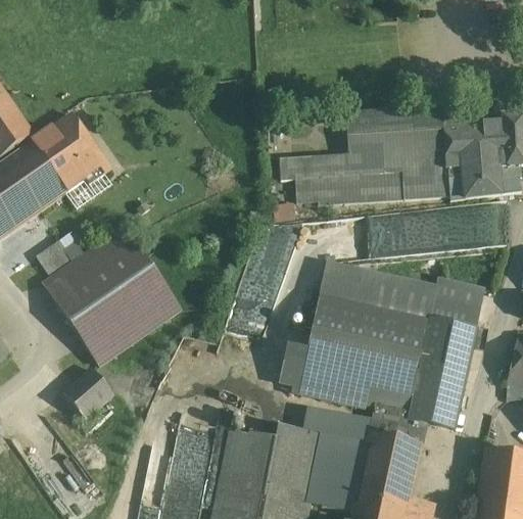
[(0,157),(33,135),(0,87),(0,157)]
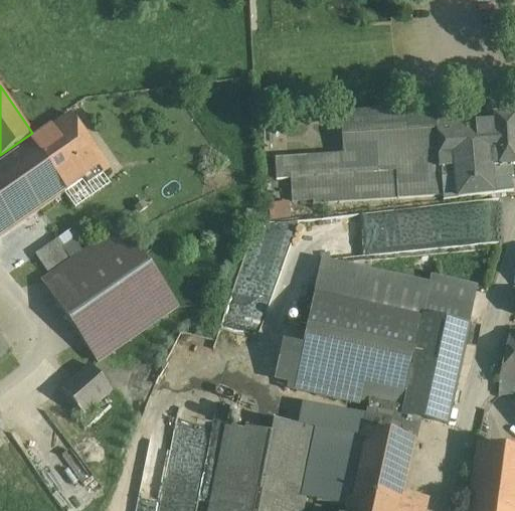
[(390,106),(340,113),(340,118),(340,121),(390,118),(390,106)]
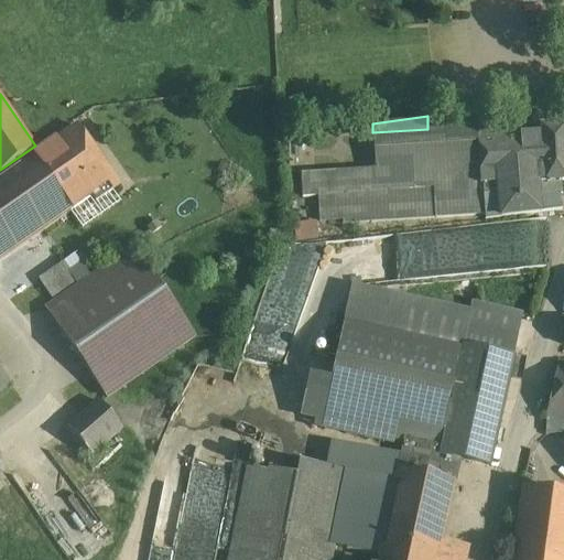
[(478,121),(444,125),(444,127),(447,164),(479,162),(477,131),(478,131),(478,121)]
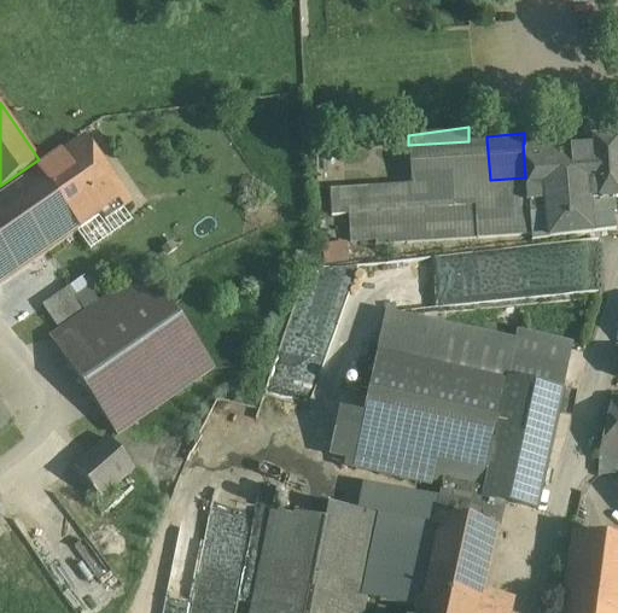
[(85,135),(38,168),(79,228),(100,212),(105,219),(129,200),(85,135)]
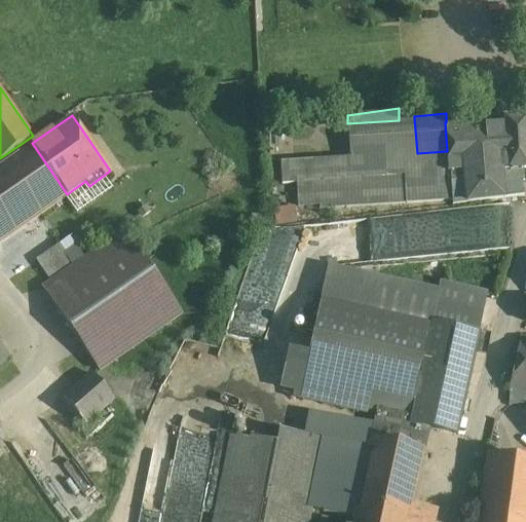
[(446,122),(445,122),(447,151),(448,173),(450,173),(452,197),(452,202),(502,196),(501,182),(500,169),(525,165),(525,142),(525,117),(446,122)]
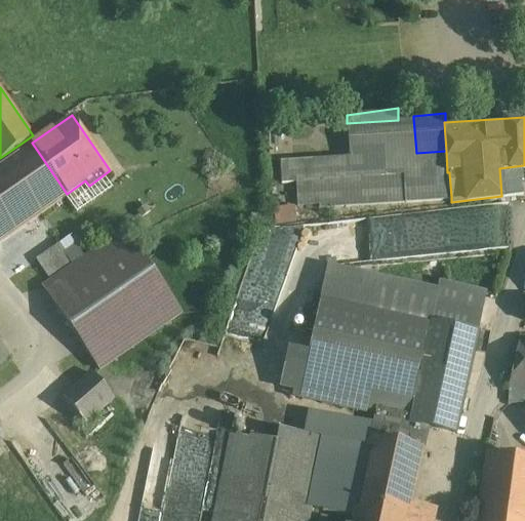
[(398,120),(347,123),(348,133),(348,136),(349,156),(416,153),(413,118),(398,120)]
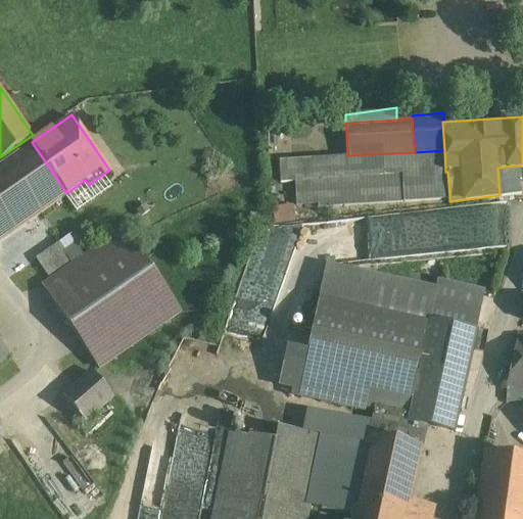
[(345,120),(329,123),(331,135),(346,133),(345,123),(345,120)]
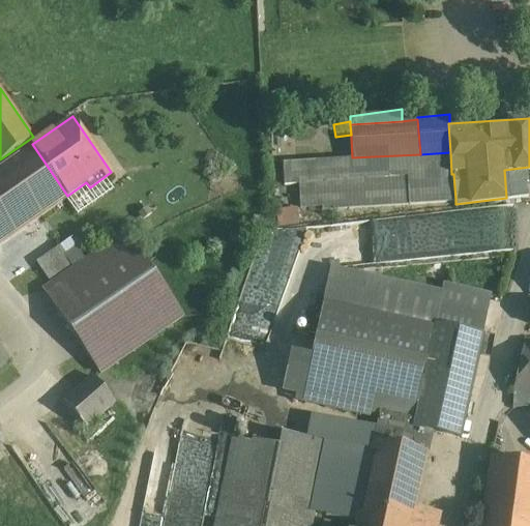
[(351,138),(342,138),(343,158),(352,157),(351,138)]
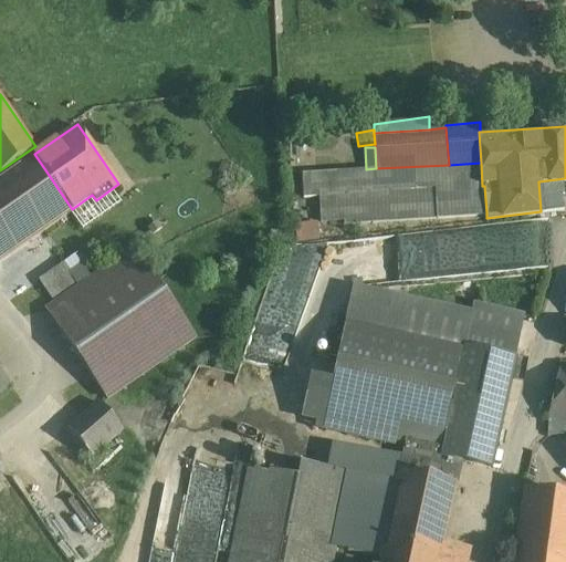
[(34,154),(0,177),(0,258),(72,209),(34,154)]
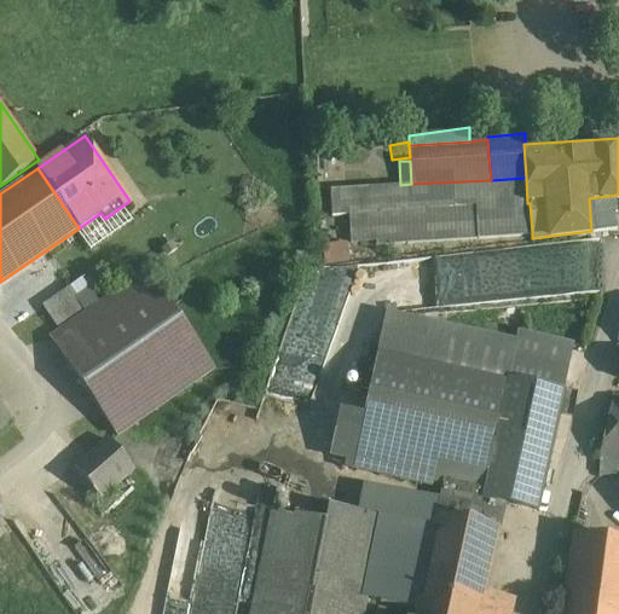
[(400,185),(330,187),(331,213),(348,212),(350,227),(375,226),(375,237),(375,242),(532,232),(530,203),(527,203),(526,178),(491,180),(411,184),(400,185)]
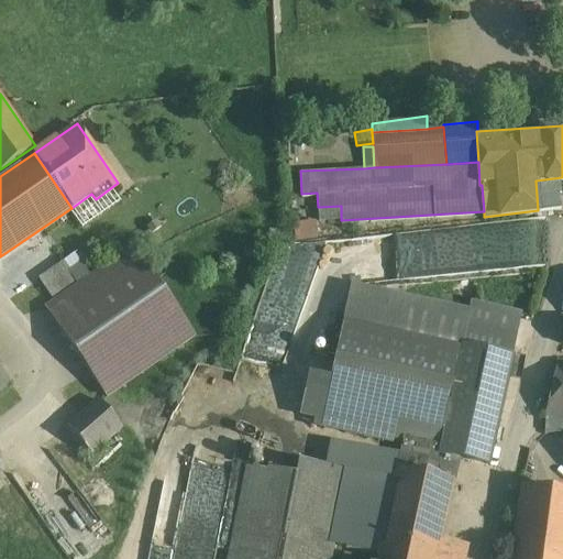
[(559,193),(537,195),(538,210),(561,207),(559,193)]
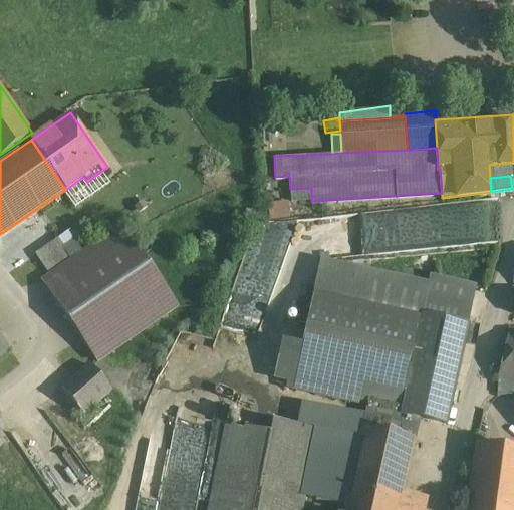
[(311,188),(290,189),(290,199),(311,197),(311,188)]
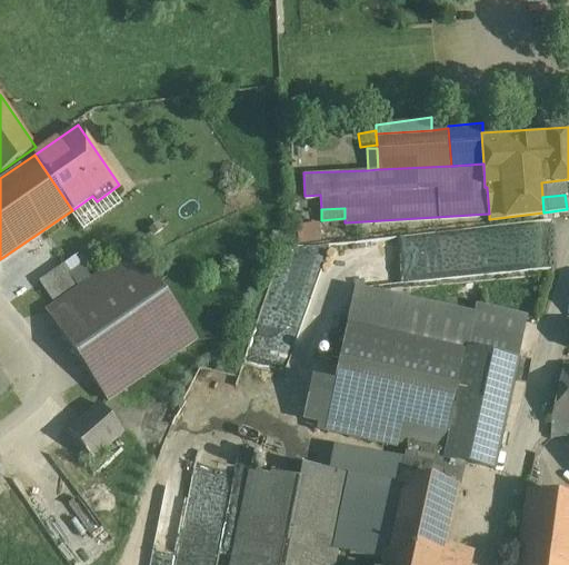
[(298,239),(320,240),(321,220),(298,220),(298,239)]
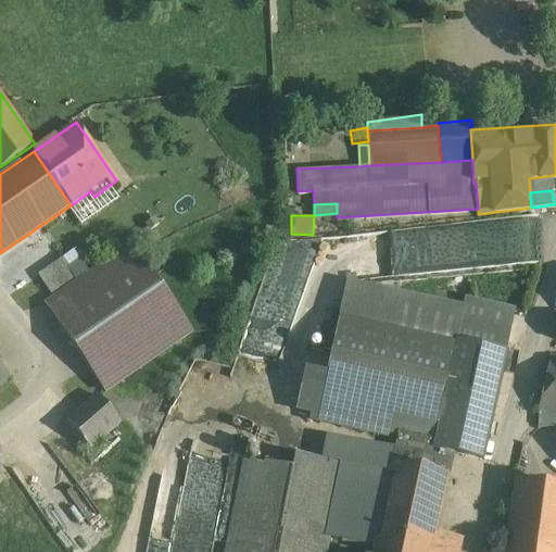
[(54,296),(46,302),(105,389),(191,329),(153,274),(131,242),(78,279),(54,296)]
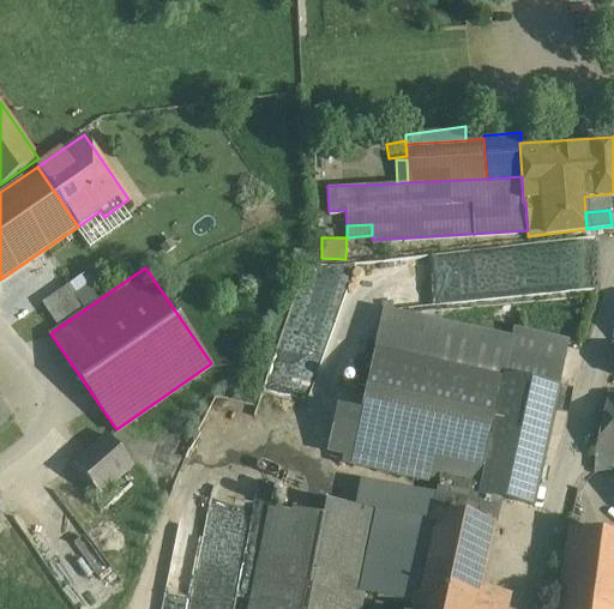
[(68,283),(42,301),(60,326),(86,308),(68,283)]
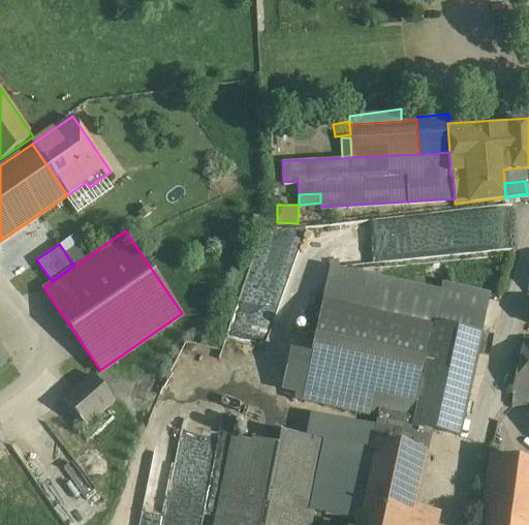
[(442,290),(374,276),(365,320),(322,311),(305,392),(379,409),(370,451),(280,432),(278,444),(231,435),(213,524),(310,524),(314,507),(355,517),(352,524),(410,524),(415,502),(432,428),(459,433),(489,294),(444,284),(442,290)]
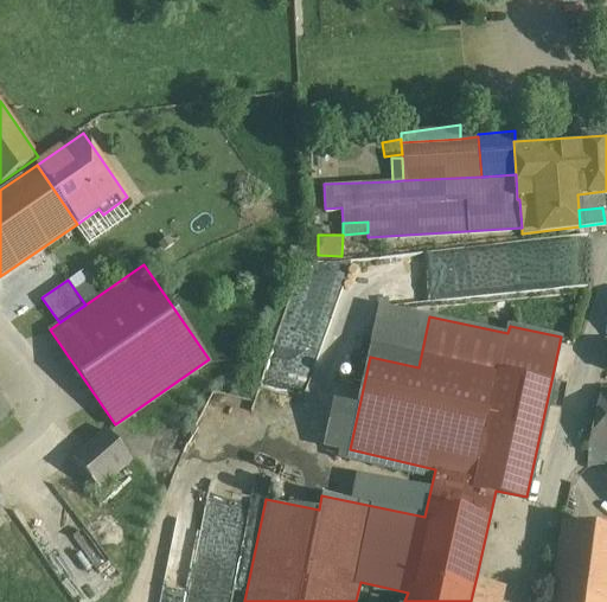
[(318,348),(281,337),(259,403),(295,415),(318,348)]
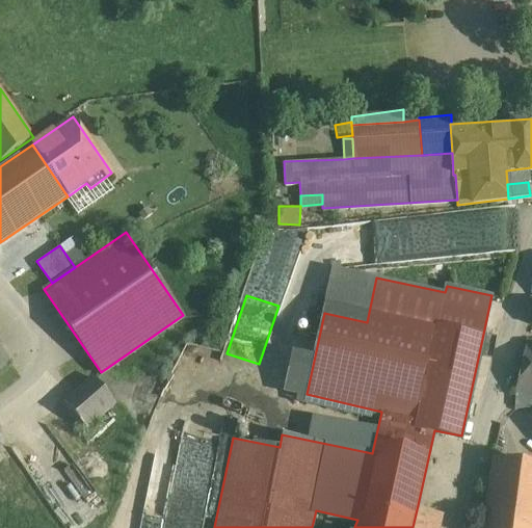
[(177,366),(214,375),(221,349),(184,340),(177,366)]
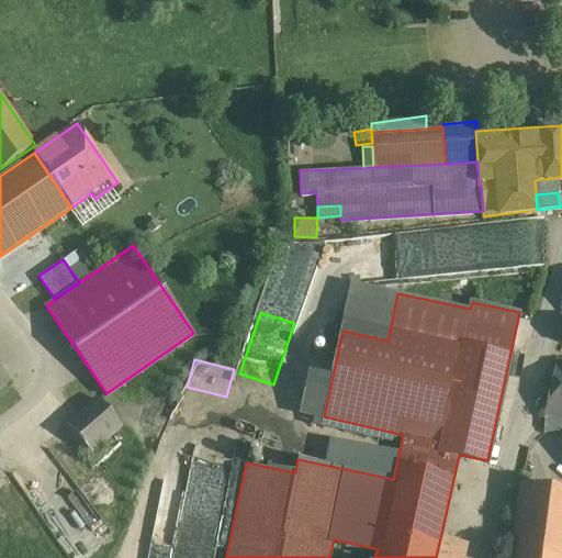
[(561,360),(554,360),(555,364),(543,413),(543,414),(543,416),(561,414),(561,360)]
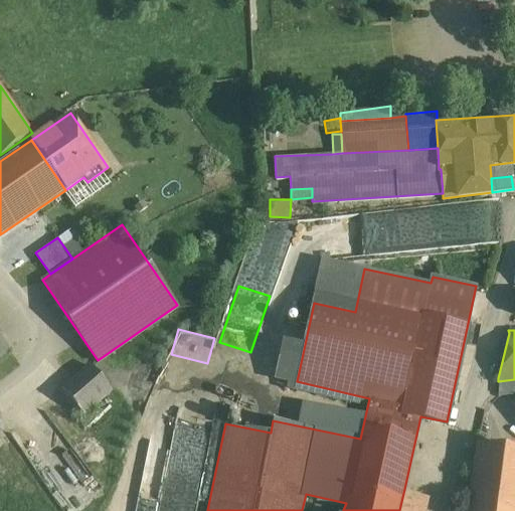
[(111,389),(90,363),(60,387),(83,413),(111,389)]
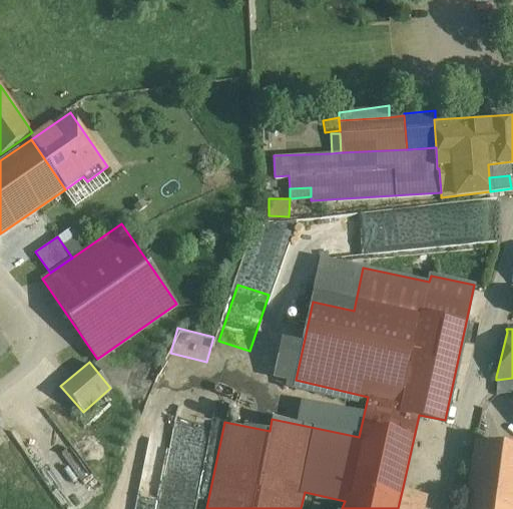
[(512,378),(496,380),(497,380),(496,391),(512,390),(512,378)]
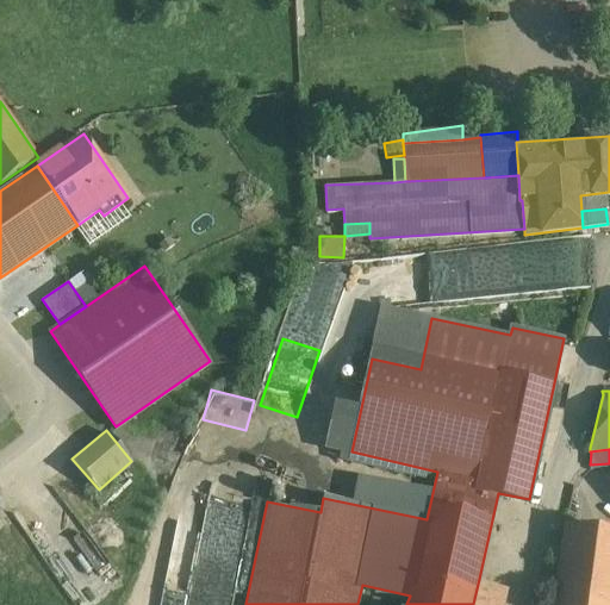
[(120,575),(51,484),(11,510),(75,604),(120,575)]
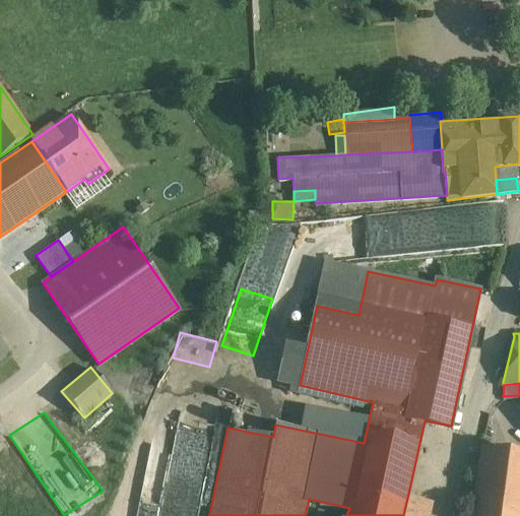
[(211,448),(211,428),(177,427),(176,447),(211,448)]
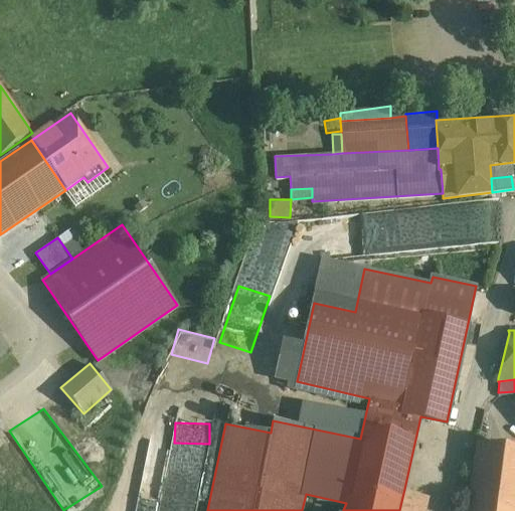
[(514,449),(475,444),(468,495),(514,501),(514,449)]
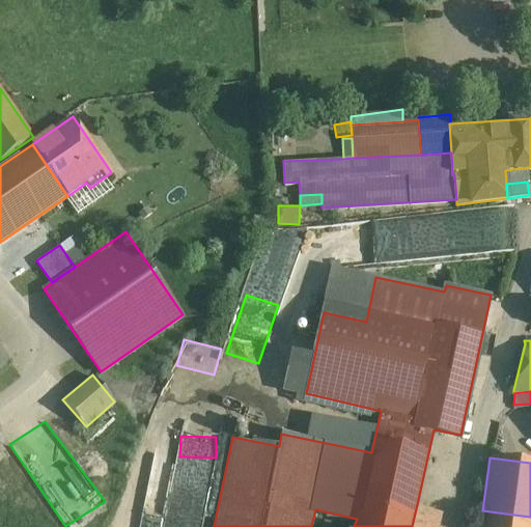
[(437,526),(441,510),(417,504),(412,526),(437,526)]
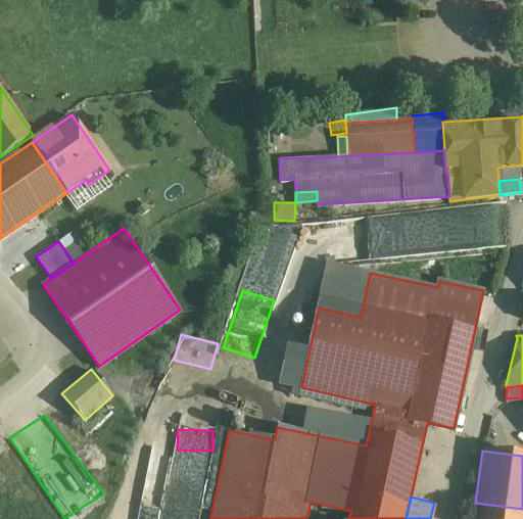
[(522,518),(522,509),(475,503),(473,518),(522,518)]
